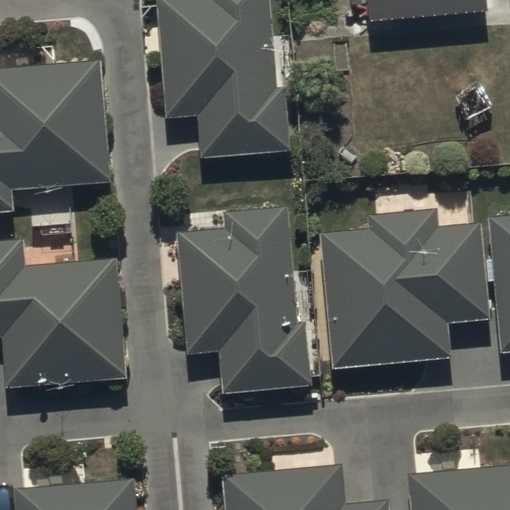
[(156,0),(165,119),(195,117),(198,158),(290,152),(285,86),(276,87),(269,0),(156,0)]
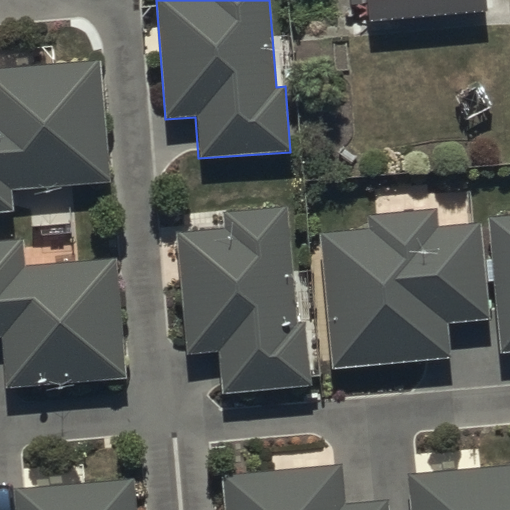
[(484,0),(368,0),(370,25),(485,17),(484,0)]
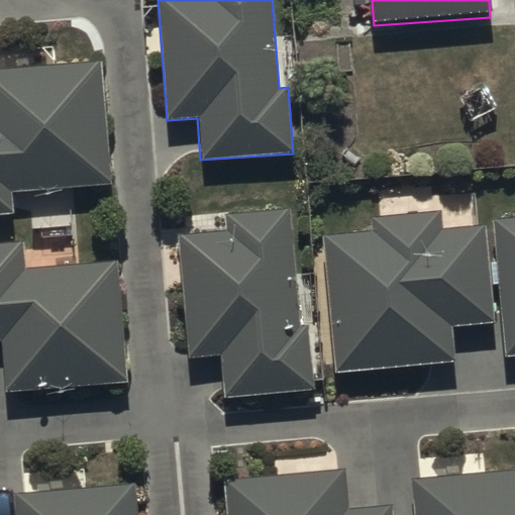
[(0,214),(12,214),(11,194),(107,188),(100,61),(0,67),(0,214)]
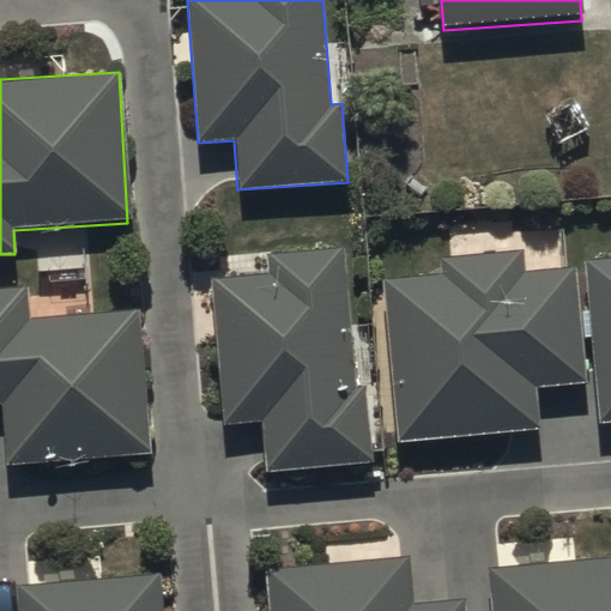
[(250,470),(266,469),(374,464),(370,387),(355,387),(350,249),(267,253),(268,278),(212,280),(215,348),(194,349),(197,418),(224,417),(224,425),(242,424),(242,440),(249,440),(250,470)]
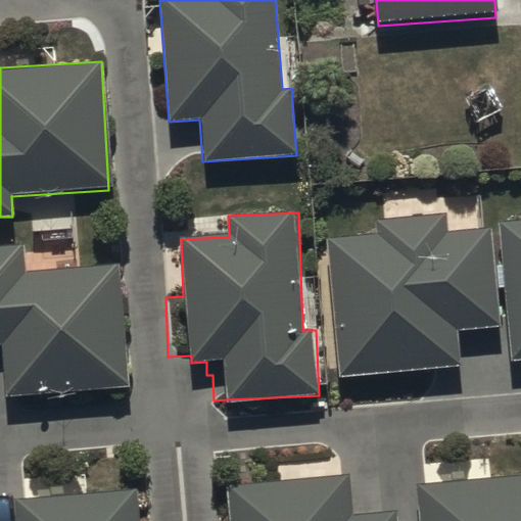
[(378,234),(327,237),(334,378),(460,371),(457,331),(496,329),(491,227),(446,230),(445,216),(378,219),(378,234)]
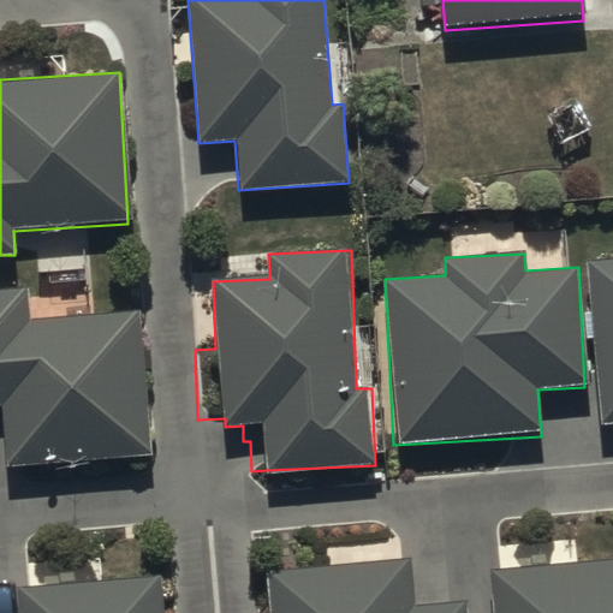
[(612,259),(588,261),(599,420),(612,418),(612,259)]
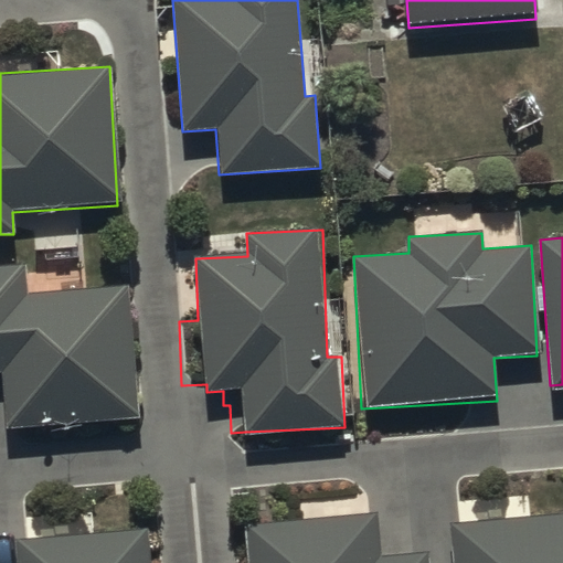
[(0,374),(1,374),(4,431),(139,423),(130,286),(28,293),(25,263),(0,264),(0,374)]
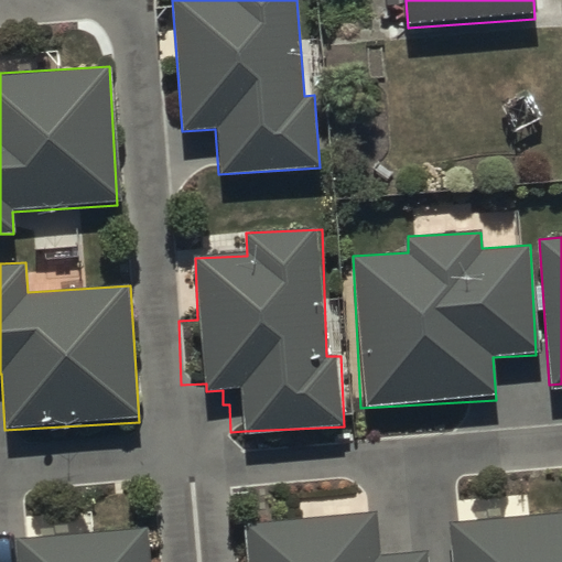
[(379,509),(246,521),(249,561),(561,561),(561,516),(454,526),(457,561),(432,561),(431,551),(384,555),(379,509)]
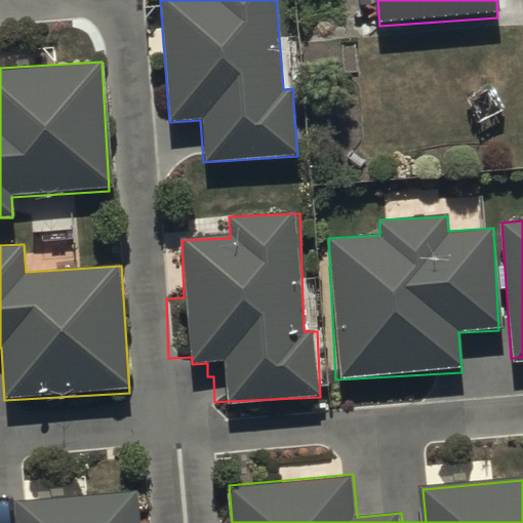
[(143,522),(141,492),(15,499),(16,522),(143,522)]
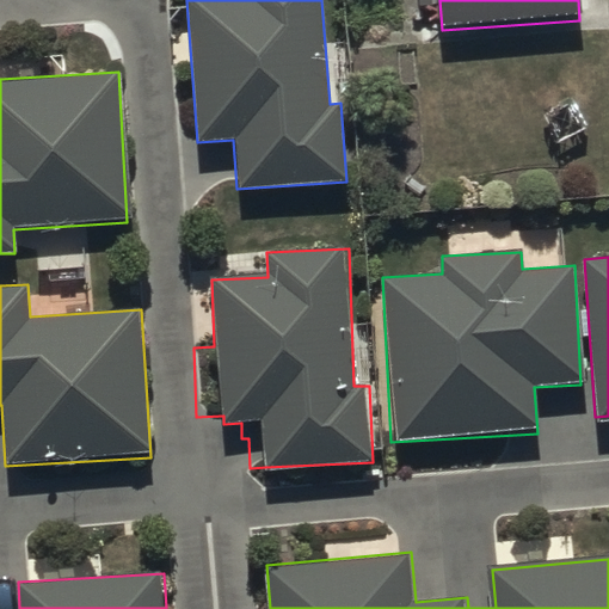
All buildings are outlined.
